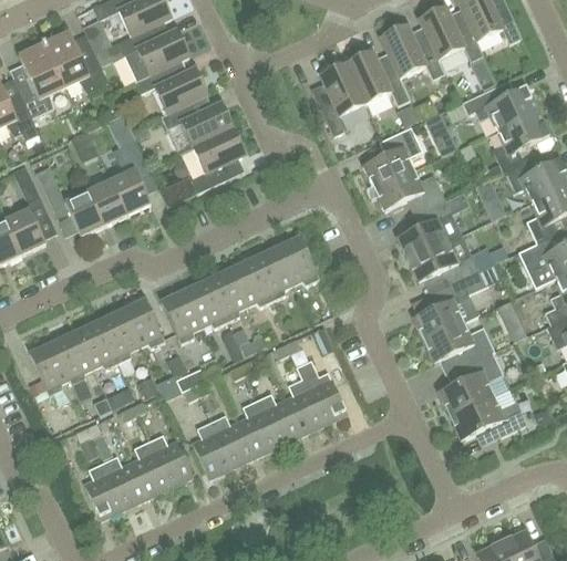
[(132,37),(146,30),(172,18),(163,0),(141,0),(134,3),(133,0),(106,0),(92,7),(99,20),(120,10),(131,35),(132,37)]
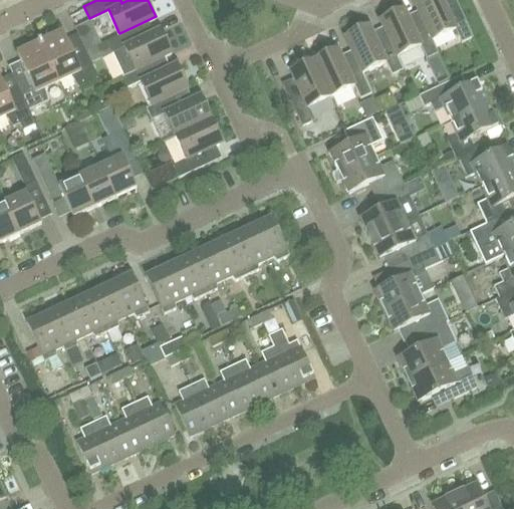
[(426,24),(433,37),(456,26),(462,39),(474,33),(461,7),(450,13),(444,0),(418,0),(416,1),(426,24)]
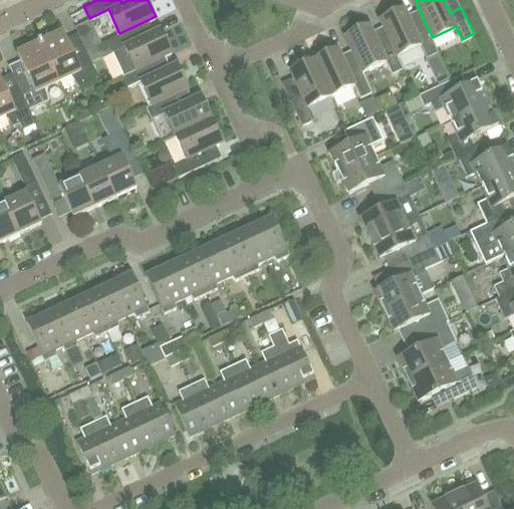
[(433,37),(426,24),(415,29),(405,6),(380,17),(392,40),(398,53),(421,43),(427,55),(439,50),(433,37)]
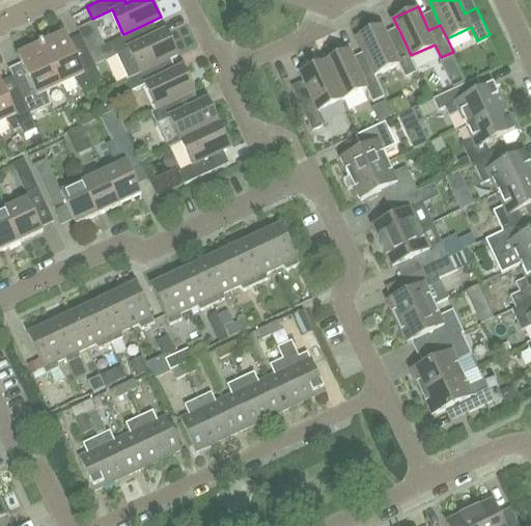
[(411,55),(404,42),(393,48),(382,24),(357,35),(371,66),(374,73),(399,61),(406,75),(417,68),(411,55)]
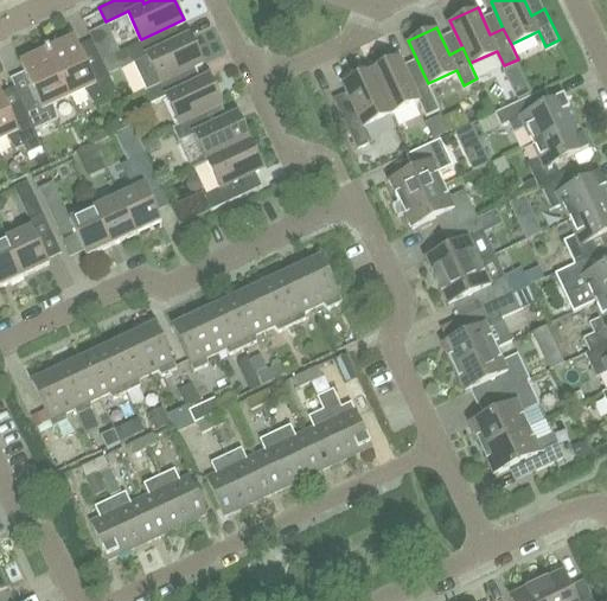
[(160,81),(176,72),(203,61),(190,32),(163,44),(157,32),(141,39),(140,38),(126,45),(132,59),(133,58),(146,87),(160,80),(160,81)]
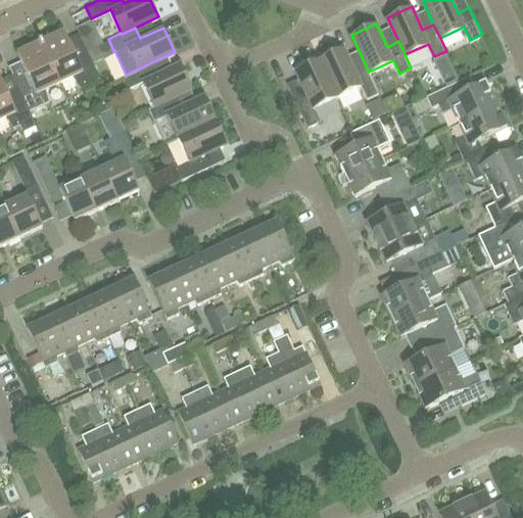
[(41,40),(59,81),(73,74),(81,85),(100,76),(88,50),(77,55),(64,30),(41,40)]
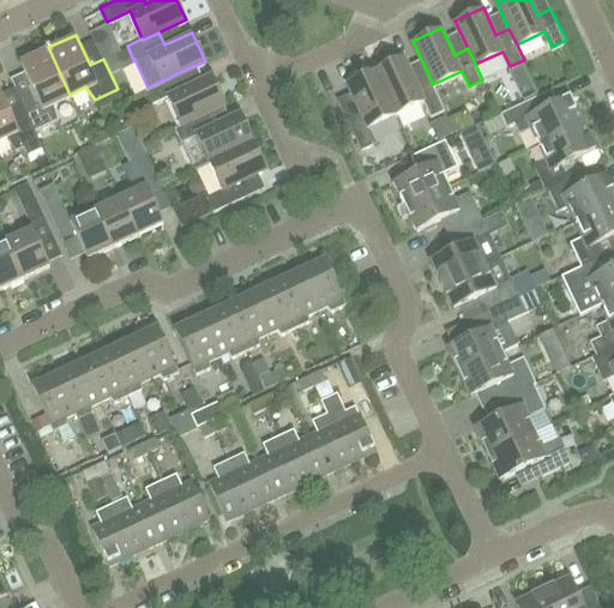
[(54,102),(70,95),(48,47),(20,60),(35,91),(20,97),(24,106),(25,106),(35,127),(59,116),(54,102)]
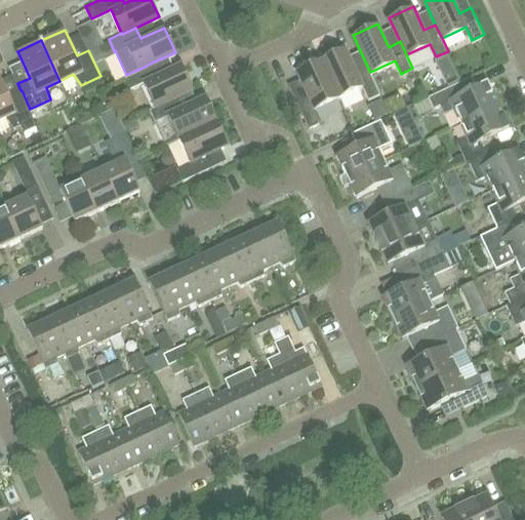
[(370,72),(367,66),(357,71),(346,47),(321,58),(338,95),(362,85),(368,97),(380,92),(370,72)]
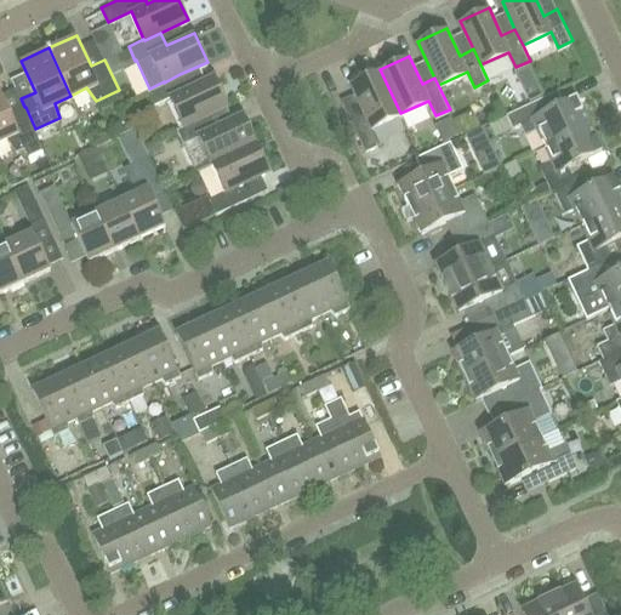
[(372,126),(400,113),(380,69),(352,83),(364,110),(351,118),(365,149),(380,142),(372,126)]
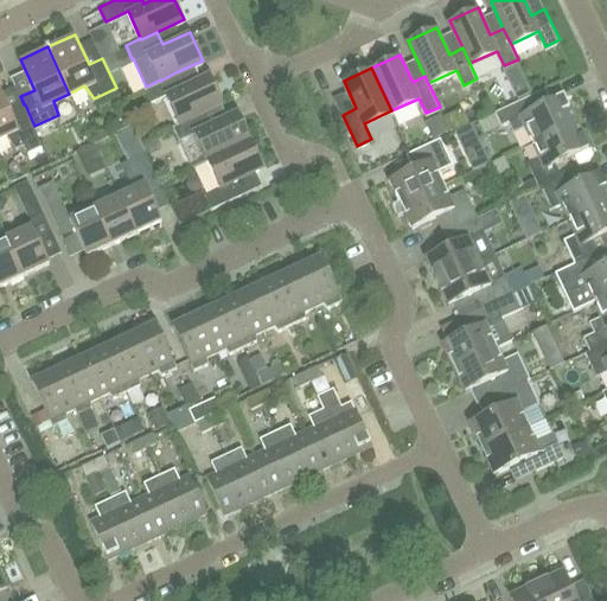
[(179,121),(204,110),(222,101),(209,72),(181,85),(176,72),(160,81),(160,80),(146,87),(145,87),(151,101),(166,94),(179,121)]
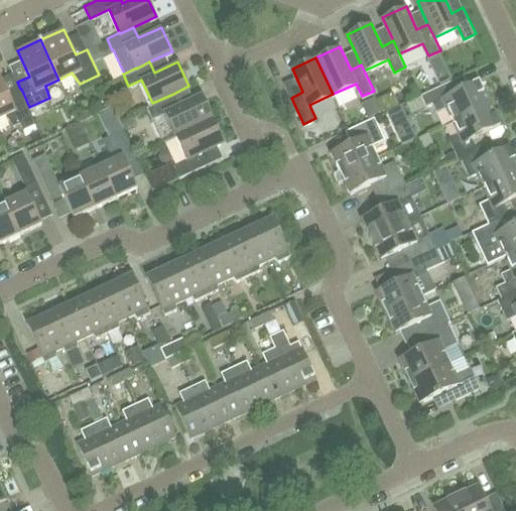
[(0,115),(6,113),(13,124),(20,121),(24,128),(36,122),(29,107),(21,89),(20,89),(9,95),(0,74),(0,115)]
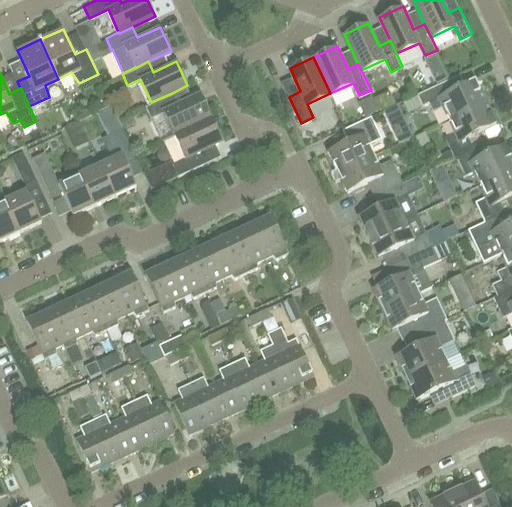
[(450,117),(486,100),(476,78),(447,91),(442,81),(417,92),(423,103),(429,101),(433,109),(444,104),(450,117)]
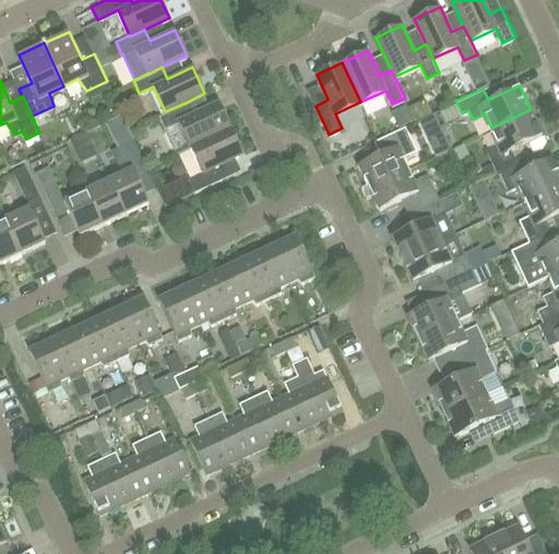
[(191,145),(230,127),(218,102),(193,113),(188,102),(165,112),(159,115),(165,127),(179,120),(191,145)]
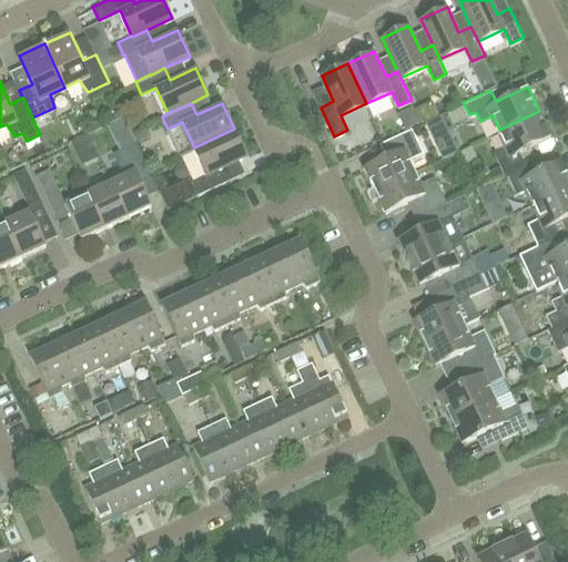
[(504,172),(525,162),(519,150),(555,133),(549,123),(544,121),(539,111),(499,130),(506,144),(494,150),(500,163),(490,167),(494,175),(504,171),(504,172)]
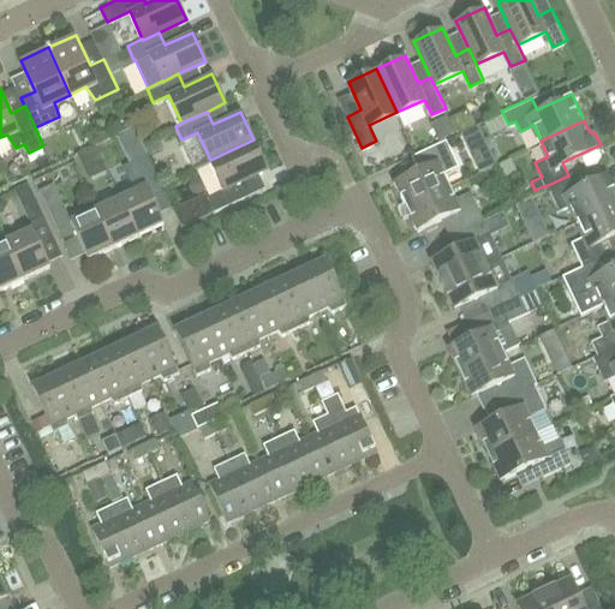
[(406,204),(449,184),(443,171),(459,163),(446,137),(418,150),(425,165),(394,180),(406,204)]
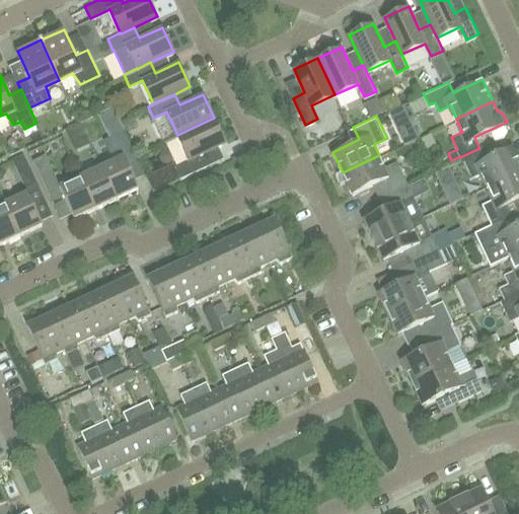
[(214,118),(177,135),(188,158),(175,164),(180,176),(207,164),(202,152),(225,142),(214,118)]
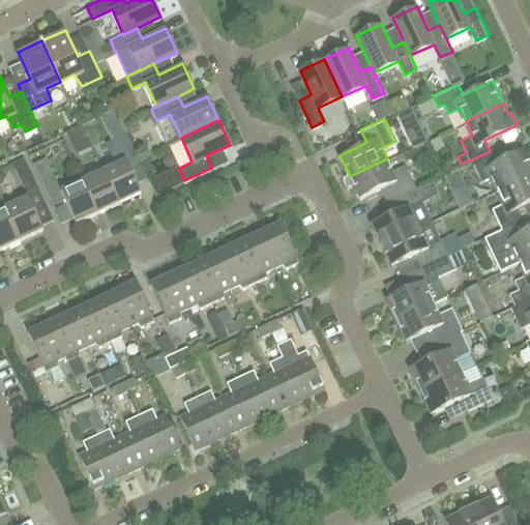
[(82,121),(69,127),(75,137),(86,132),(82,121)]
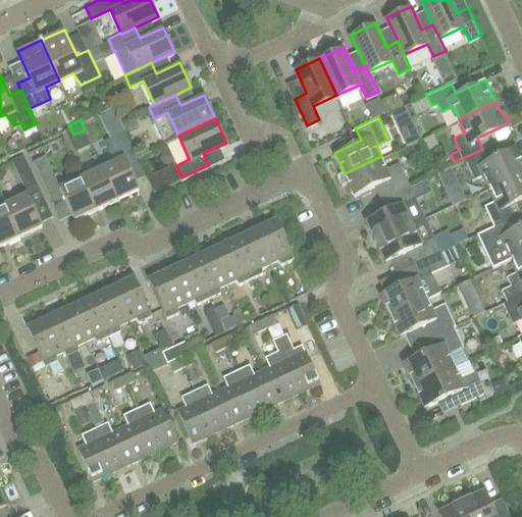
[(103,166),(117,198),(140,188),(126,160),(138,155),(125,128),(105,139),(115,160),(103,166)]
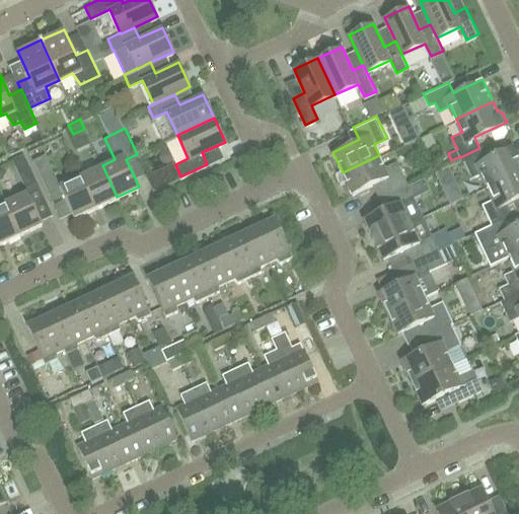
[(487,185),(518,169),(518,157),(513,145),(485,158),(479,148),(460,157),(469,176),(480,171),(487,185)]
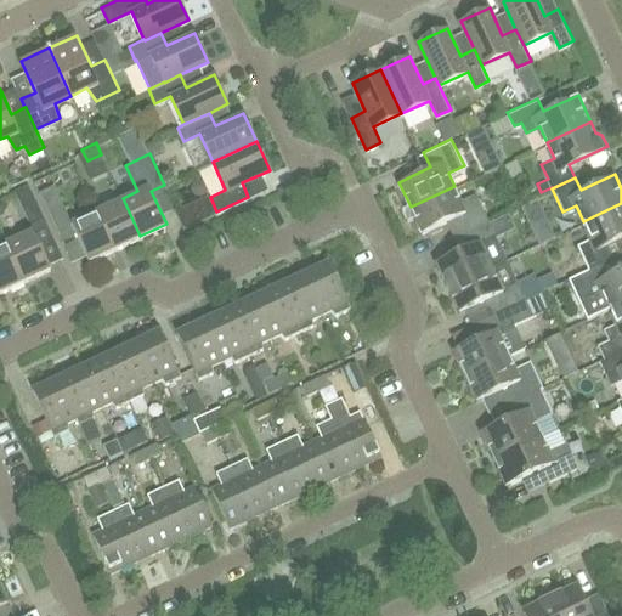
[(28,182),(13,188),(29,221),(44,215),(28,182)]
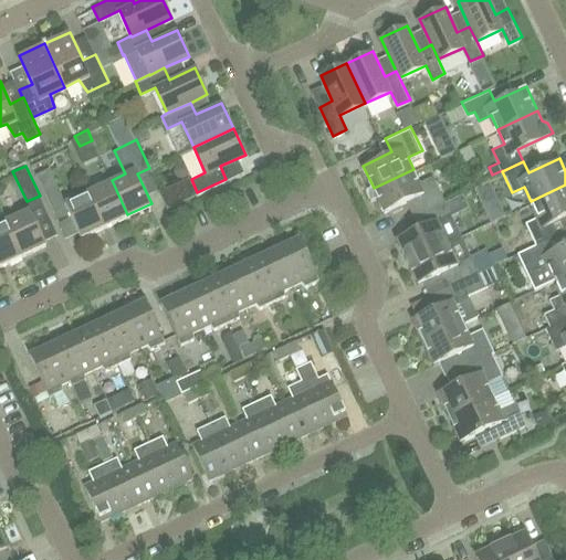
[(59,220),(71,213),(81,235),(105,224),(88,190),(73,198),(70,190),(62,193),(49,166),(37,172),(59,220)]
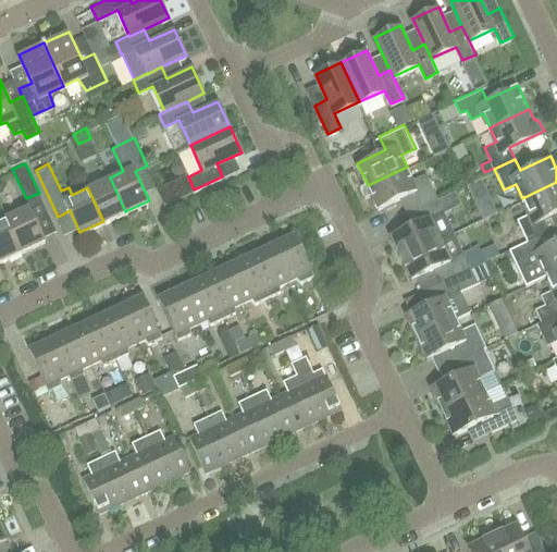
[(412,207),(437,195),(426,171),(412,178),(407,167),(368,185),(378,207),(406,194),(412,207)]
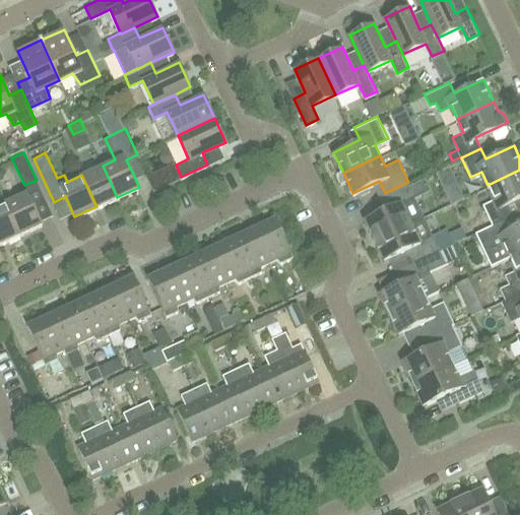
[(96,206),(117,197),(103,166),(81,175),(96,206)]
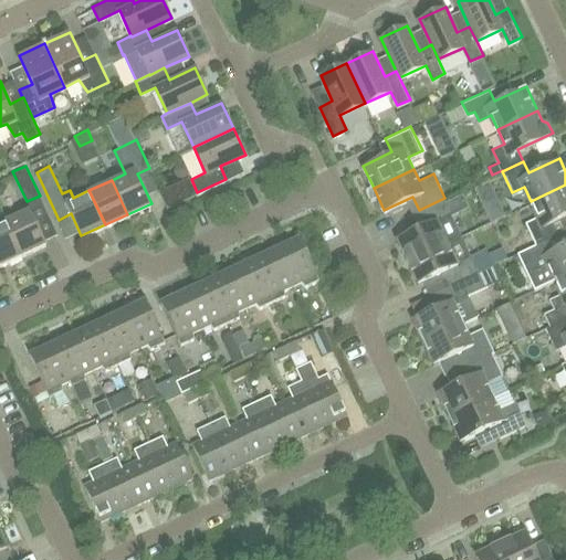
[(536,243),(546,238),(557,233),(552,221),(565,213),(565,185),(531,201),(537,215),(525,221),(536,243)]
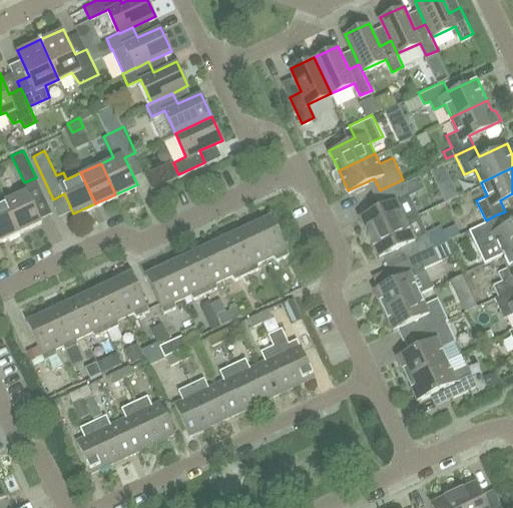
[(369,235),(418,212),(409,192),(423,185),(418,175),(404,181),(403,179),(380,190),(386,202),(360,215),(369,235)]
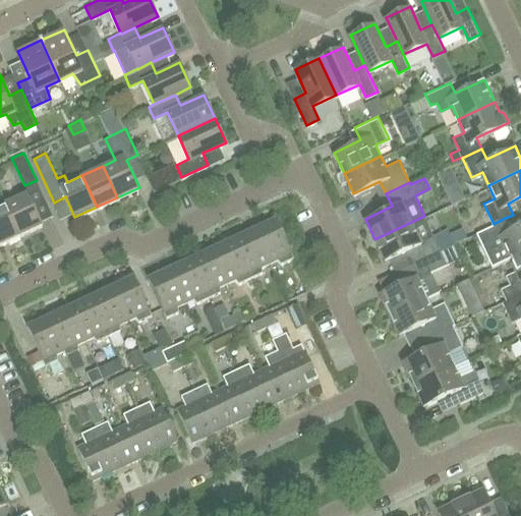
[(6,202),(20,234),(43,223),(27,191),(6,202)]
